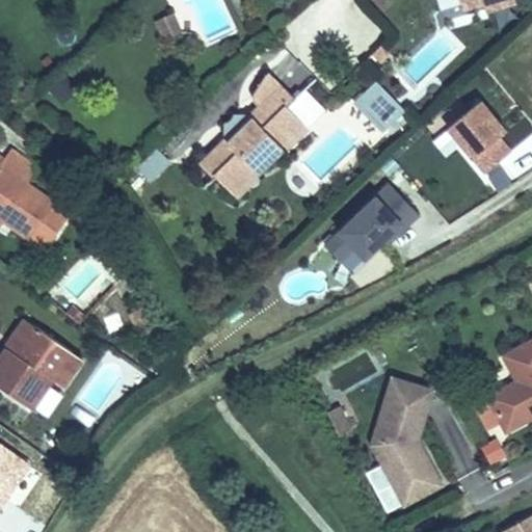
[(460,0),(463,9),(484,3),(485,2),(484,0),(460,0)]
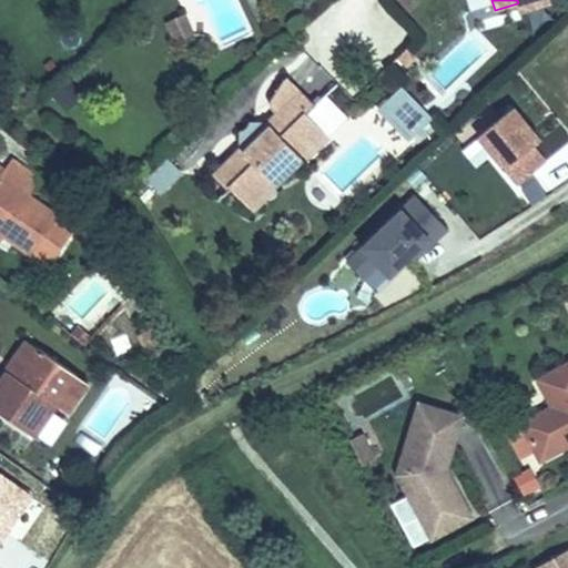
[(549,0),(517,0),(518,2),(517,3),(519,11),(550,2),(549,0)]
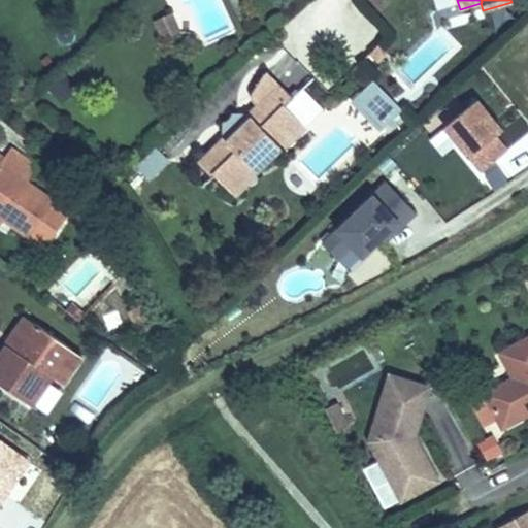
[(171,12),(164,15),(173,35),(180,32),(171,12)]
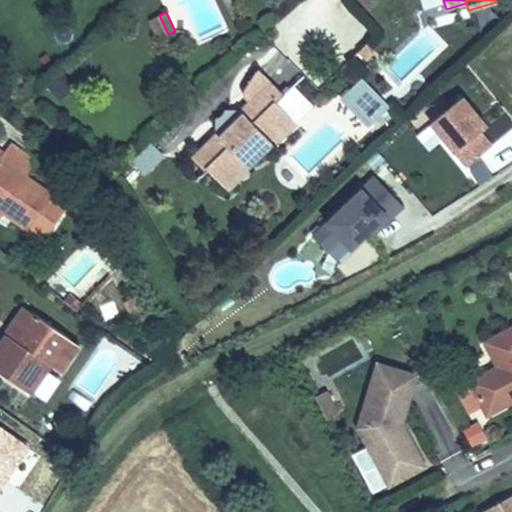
[(159,15),(150,19),(159,38),(168,34),(159,15)]
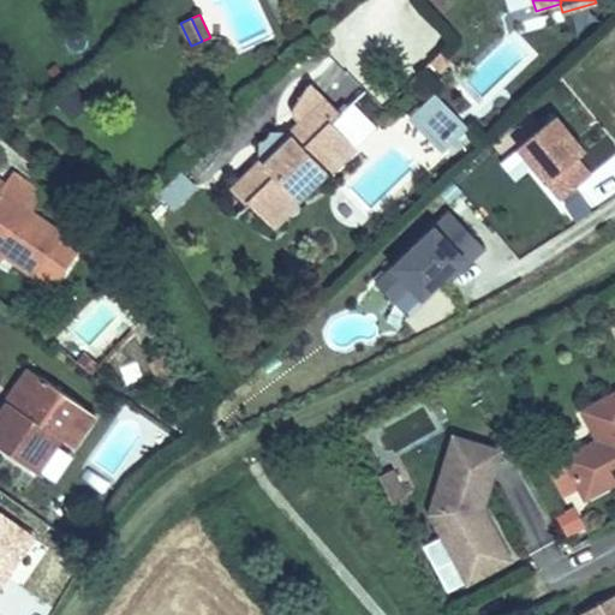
[(340,117),(309,84),(294,107),(293,111),(293,114),(293,118),(299,123),(290,133),(293,137),(266,165),(261,161),(231,189),(248,207),(251,203),(272,225),(282,215),(284,218),(300,202),(298,199),(327,172),(329,174),(356,148),(333,124),(340,117)]
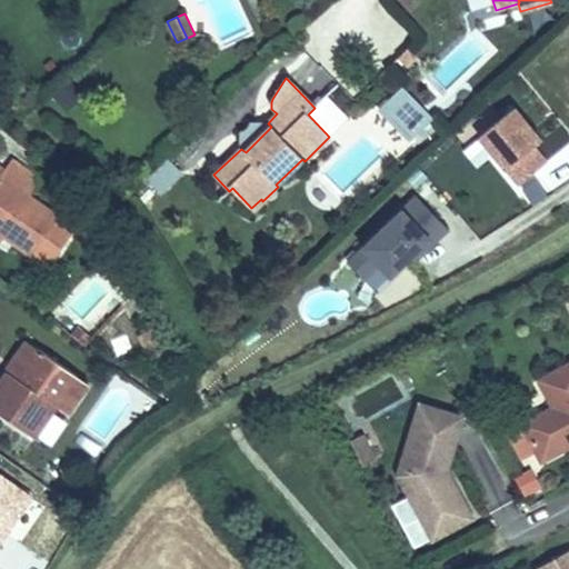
[(433,118),(403,87),(382,107),(393,117),(403,107),(411,115),(415,111),(427,123),(433,118)]
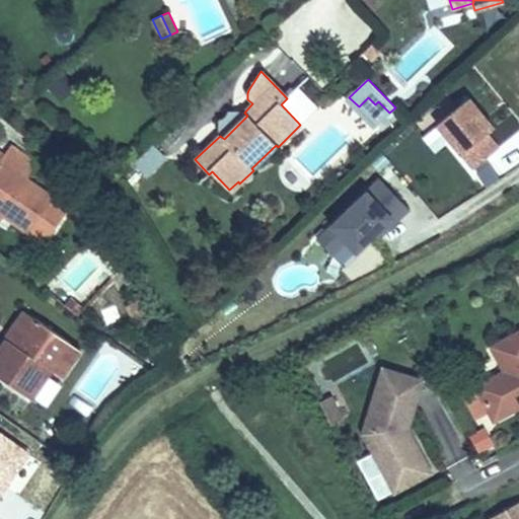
[(368,97),(359,106),(376,126),(389,113),(378,101),(375,104),(368,97)]
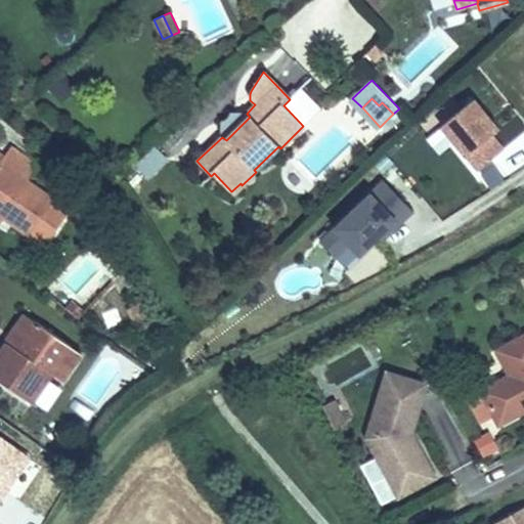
[(494,136),(501,130),(475,98),(430,136),(450,160),(465,148),(483,170),(507,150),(494,136)]
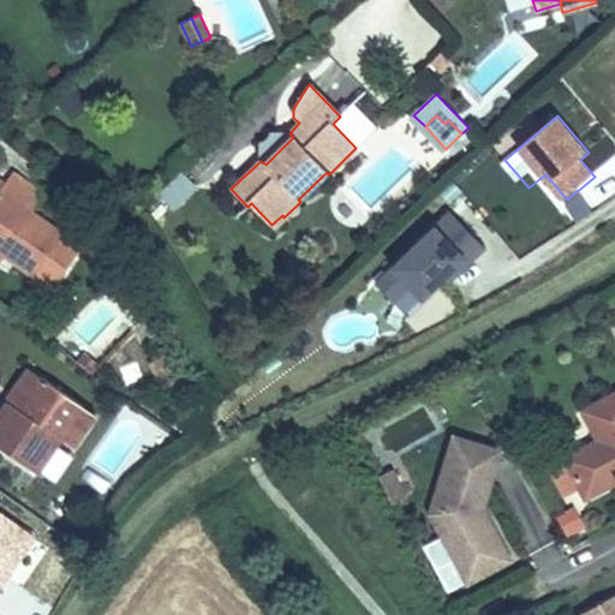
[(175,212),(195,185),(177,172),(157,198),(175,212)]
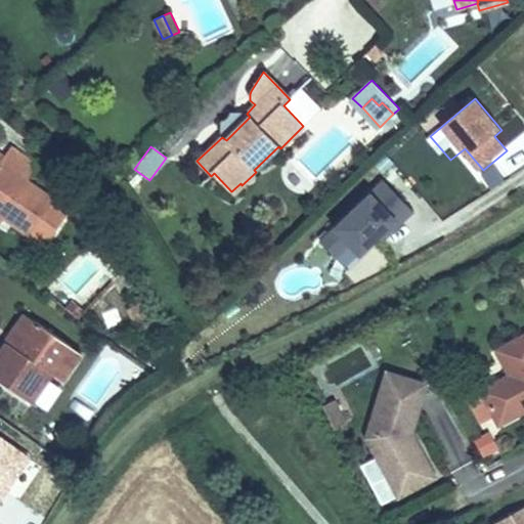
[(17,175),(1,164),(4,158),(0,155),(0,213),(5,217),(31,235),(38,224),(53,234),(66,217),(50,207),(54,201),(17,175)]
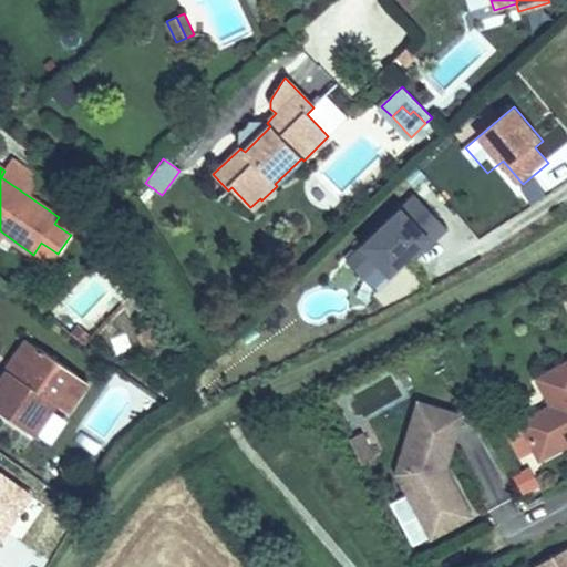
[(23,183),(4,171),(1,177),(19,189),(23,183)]
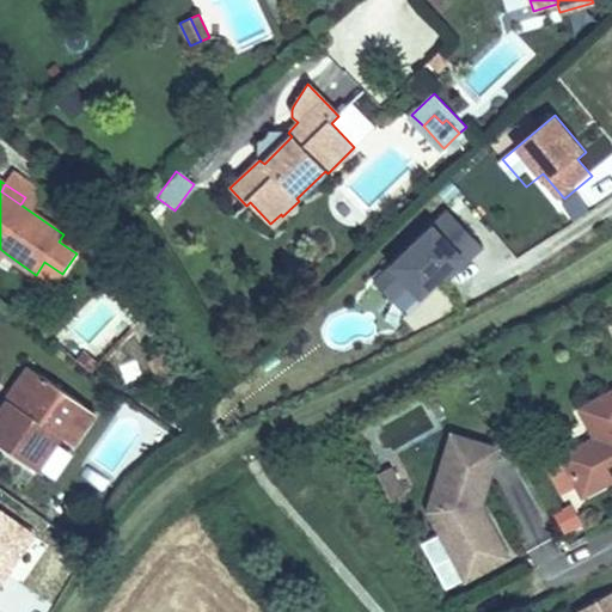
[(484,245),(450,210),(375,282),(392,299),(409,282),(422,297),(445,275),(463,257),(467,261),(484,245)]
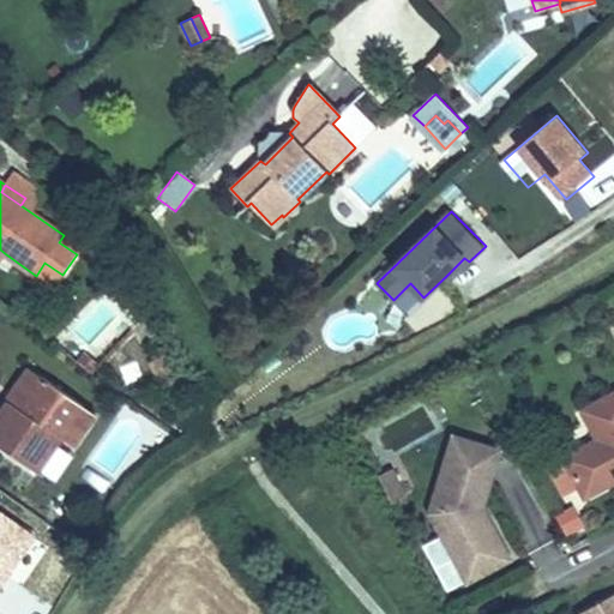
[(450,281),(469,262),(464,258),(446,276),(450,281)]
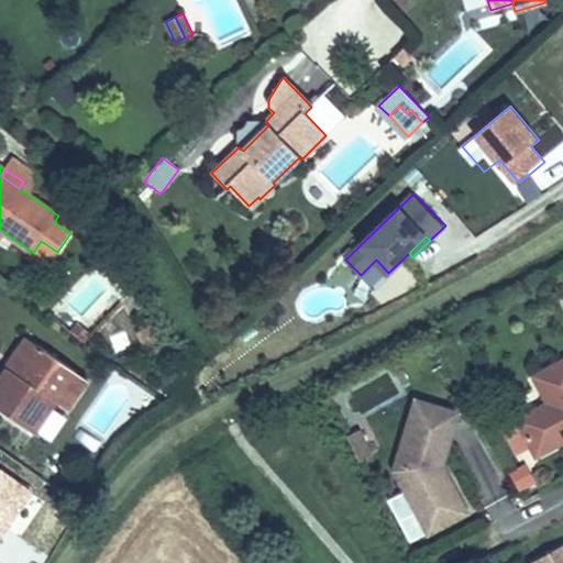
[(50,264),(57,252),(41,241),(33,253),(50,264)]
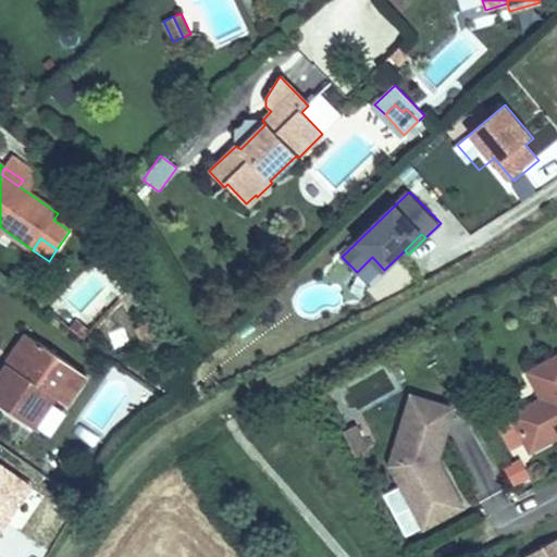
[(89,331),(77,319),(69,327),(82,336),(83,337),(89,331)]
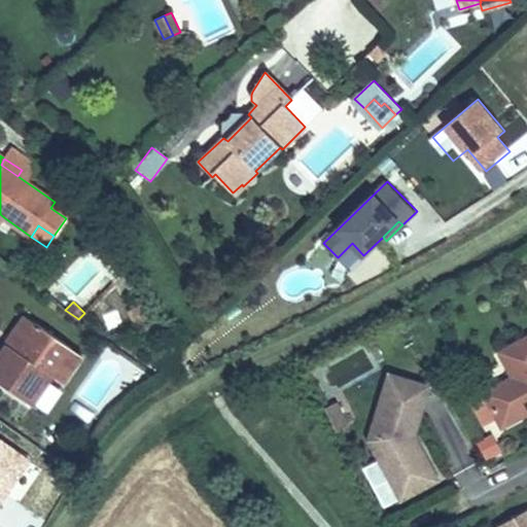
[(16,350),(34,323),(24,316),(6,343),(8,344),(16,350)]
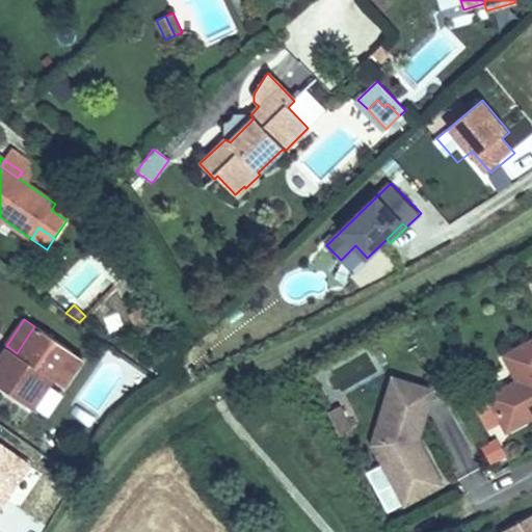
[(35,325),(34,326),(17,353),(8,347),(0,357),(0,386),(32,408),(53,378),(73,350),(35,325)]
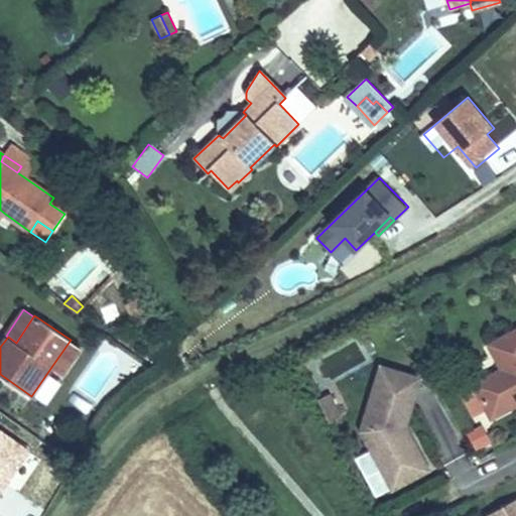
[(515,330),(489,345),(502,369),(497,371),(502,380),(478,393),(491,418),(515,405),(515,330)]
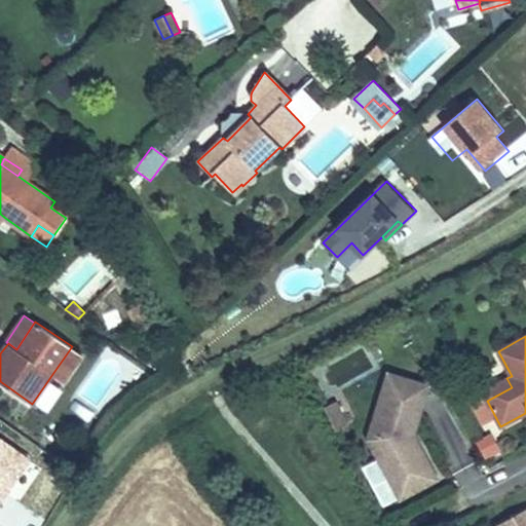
[(64,382),(82,354),(72,346),(52,374),(64,382)]
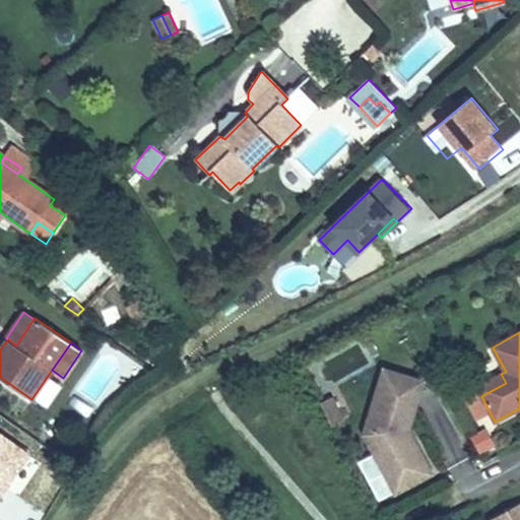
[(407,429),(423,382),(385,370),(365,434),(396,492),(431,472),(407,429)]
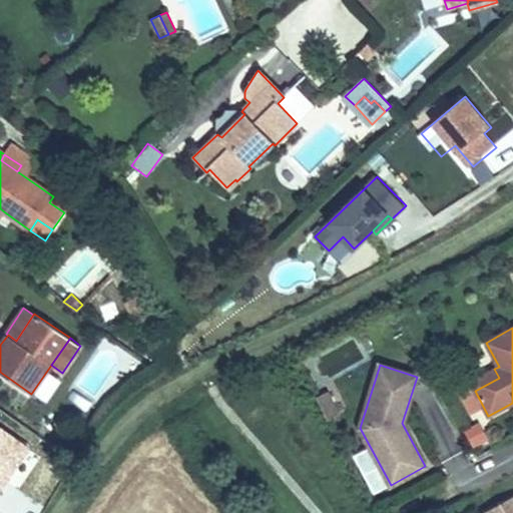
[(499,378),(494,369),(471,382),(475,391),(499,378)]
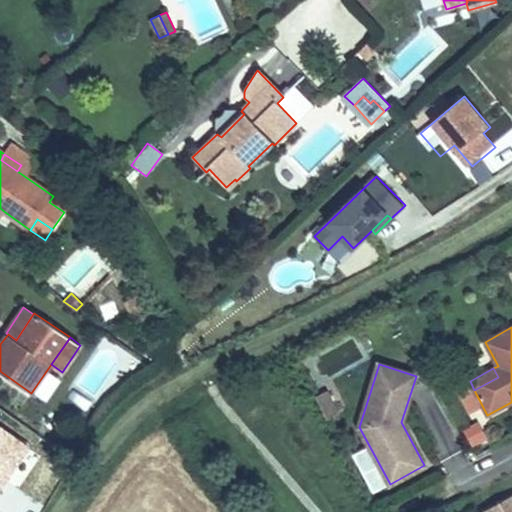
[(461,430),(471,449),(487,441),(478,422),(461,430)]
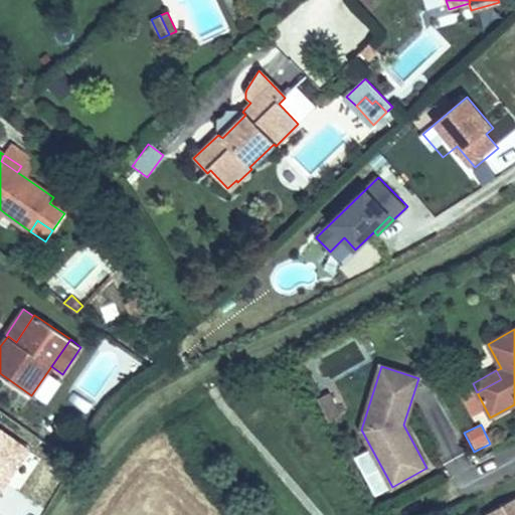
[(514,514),(514,498),(483,514),(514,514)]
